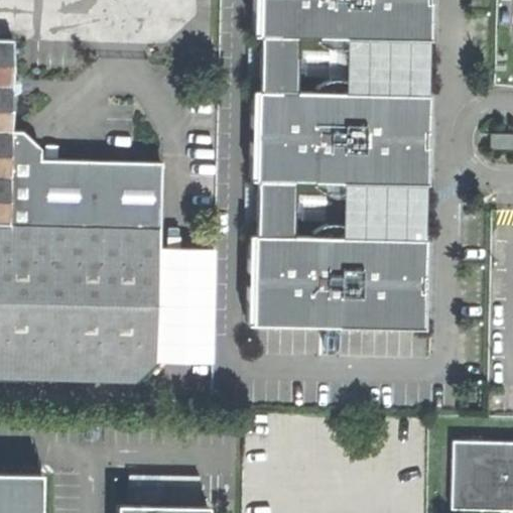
[(300,39),(412,40),(412,0),(256,0),(256,37),(263,37),(262,92),(255,92),(253,181),(260,181),(258,237),(252,237),(250,326),(406,330),(407,240),(295,237),(296,183),(409,185),(409,141),(410,95),(298,93),(300,39)]
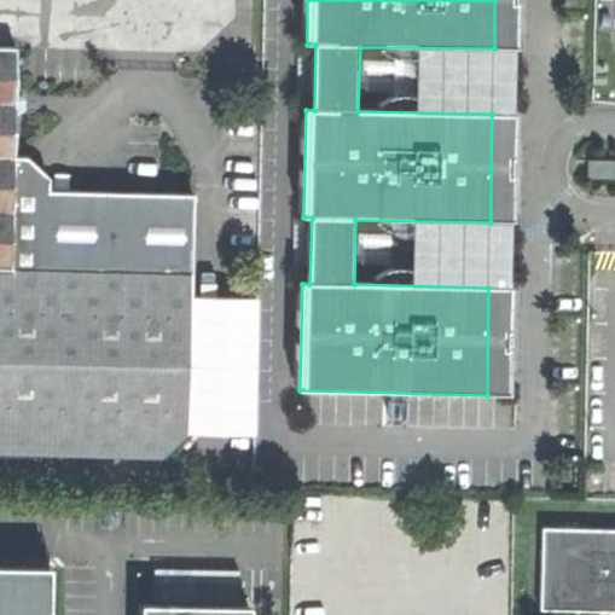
[(0,456),(168,462),(195,434),(198,198),(51,197),(52,189),(38,174),(27,163),(17,163),(18,120),(28,114),(29,108),(19,100),(21,52),(0,51),(0,456)]
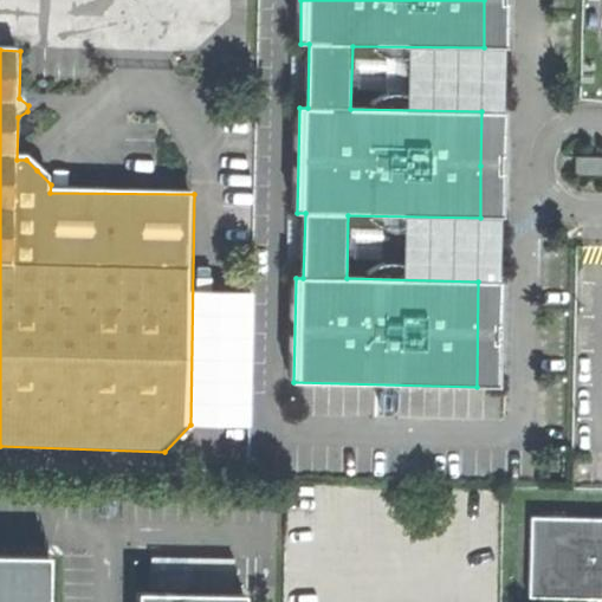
[(601,519),(533,519),(531,597),(601,599),(601,519)]
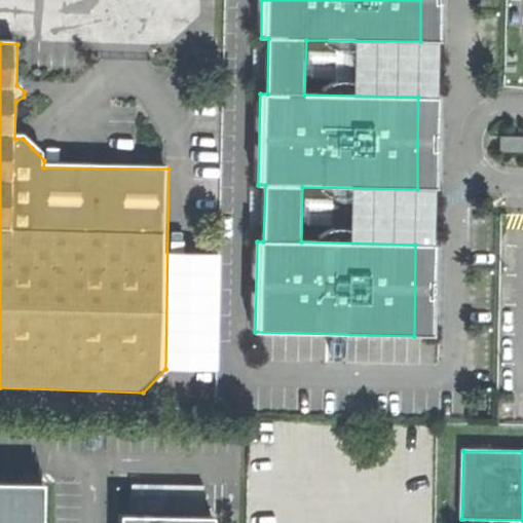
[(44,522),(45,483),(0,482),(0,522),(44,522)]
